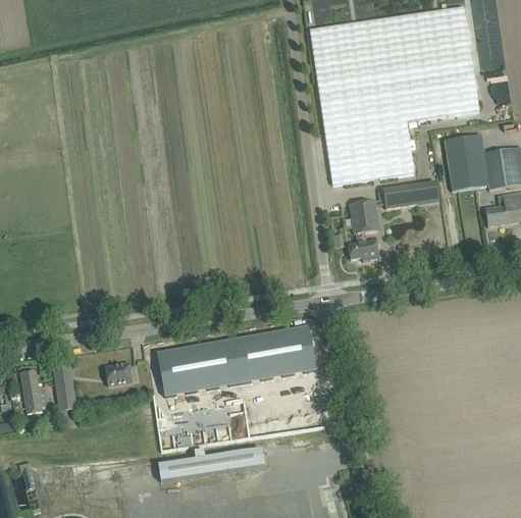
[(309,29),(317,80),(331,184),(413,172),(406,120),(455,113),(478,109),(463,5),(439,9),(309,29)]
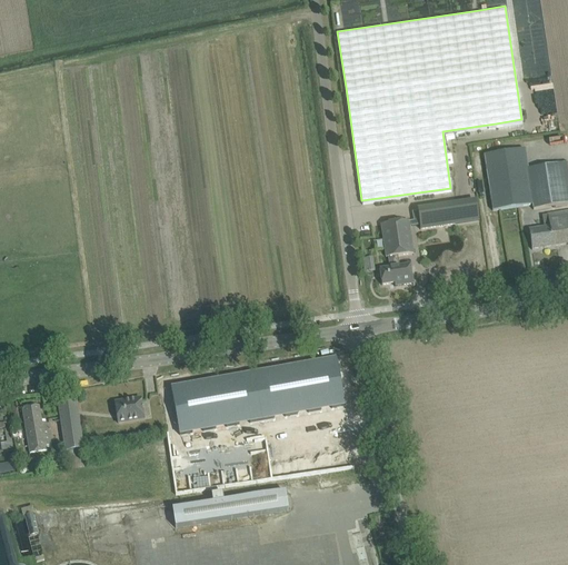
[(527,166),(524,146),(482,151),(491,208),(530,201),(531,206),(567,199),(567,171),(566,159),(527,166)]
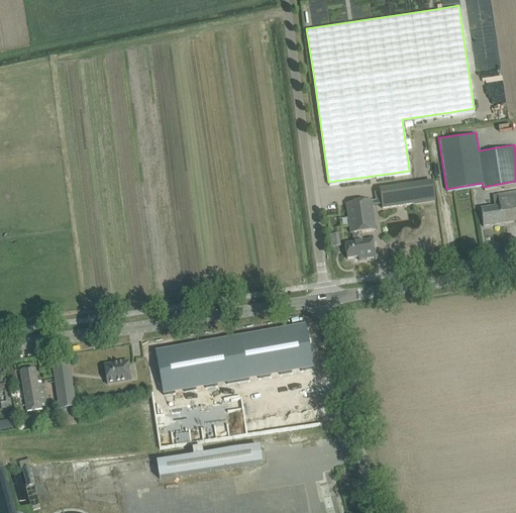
[(417,183),(379,188),(381,206),(419,200),(417,183)]
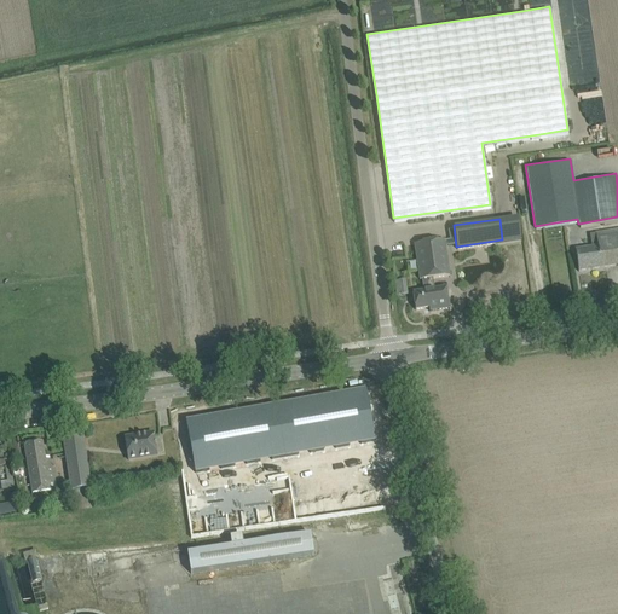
[(617,261),(617,225),(590,230),(591,243),(575,245),(578,267),(617,261)]
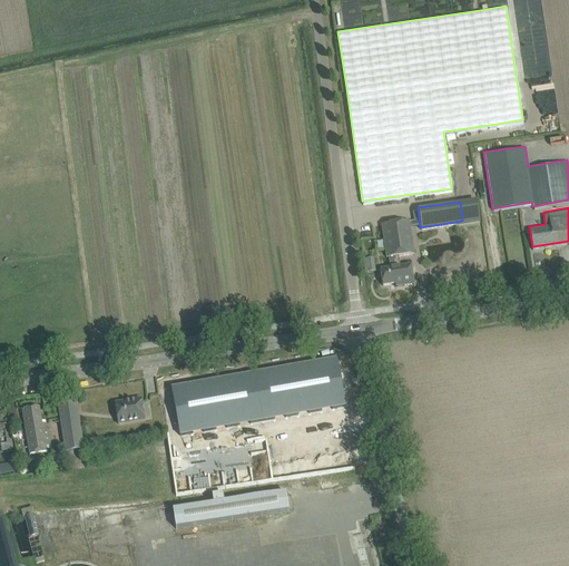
[(388,221),(380,222),(385,255),(388,254),(398,253),(414,251),(409,217),(394,220),(388,221)]
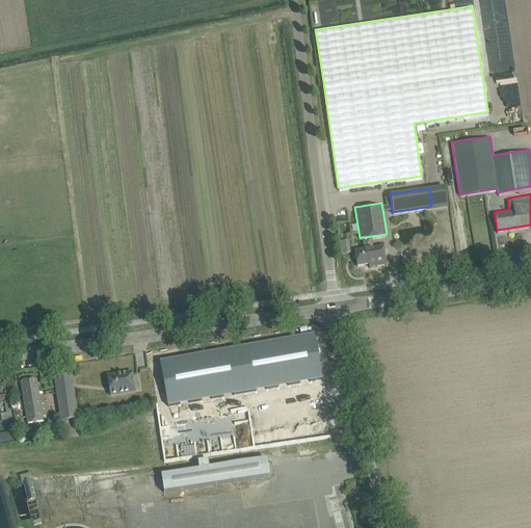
[(356,248),(354,248),(356,263),(365,262),(368,262),(369,264),(386,262),(382,244),(374,245),(372,245),(371,238),(371,236),(362,237),(364,247),(356,248)]
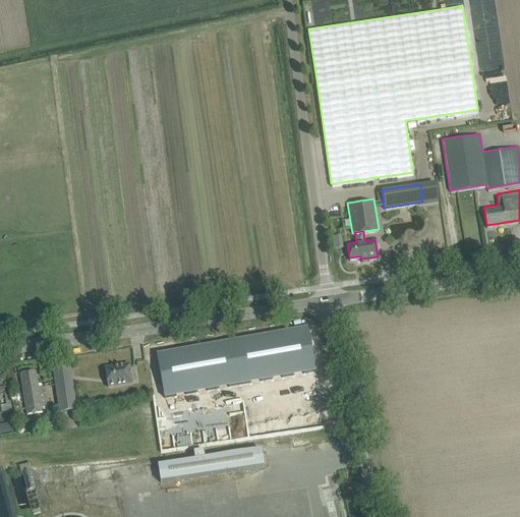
[(310,333),(233,344),(239,387),(316,376),(310,333)]
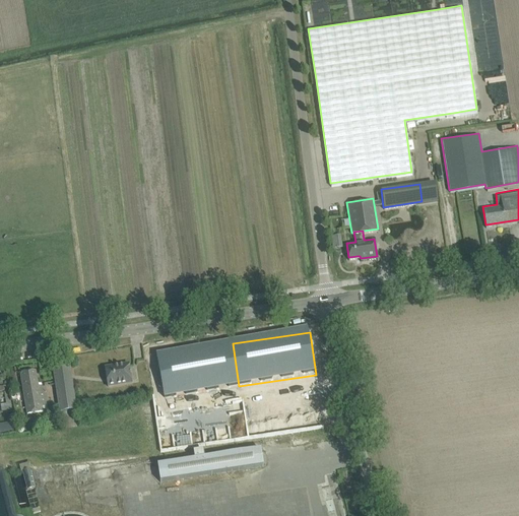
[(239,386),(233,343),(156,355),(163,397),(239,386)]
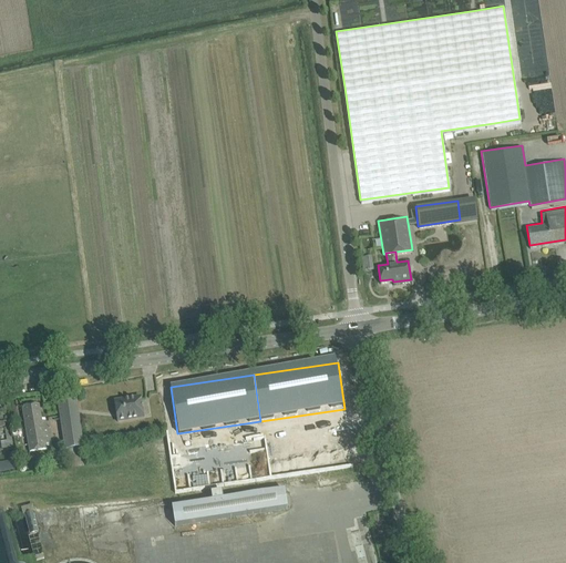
[(140,393),(113,398),(116,418),(143,413),(140,393)]
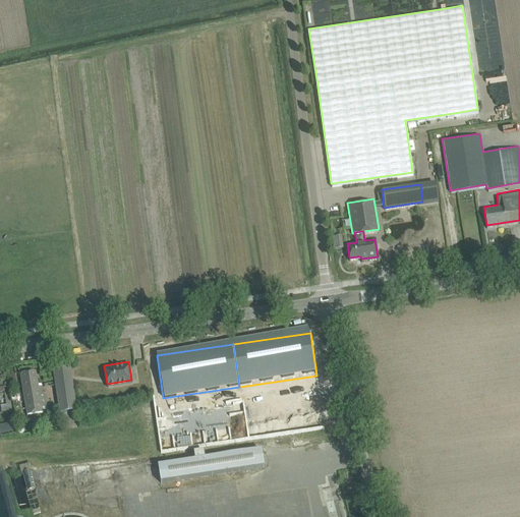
[(59,409),(75,407),(68,363),(53,365),(59,409)]
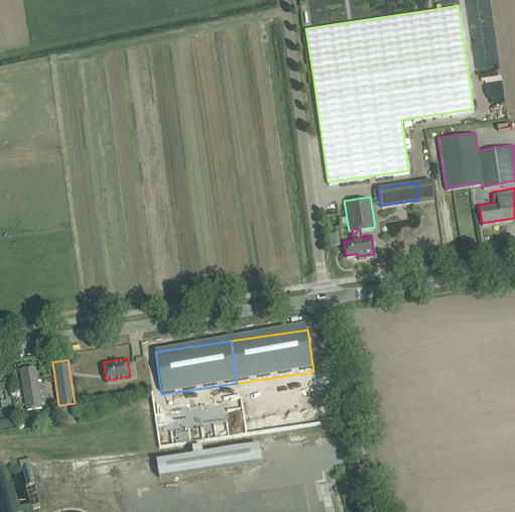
[(37,382),(34,365),(19,367),(26,408),(47,405),(44,381),(37,382)]
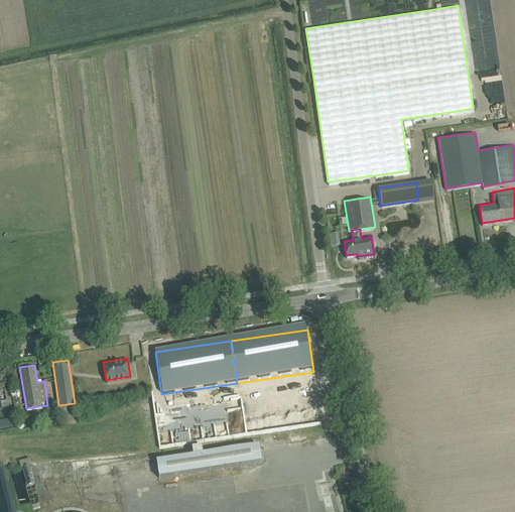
[(6,404),(11,403),(8,385),(3,386),(5,397),(0,398),(1,405),(6,404)]
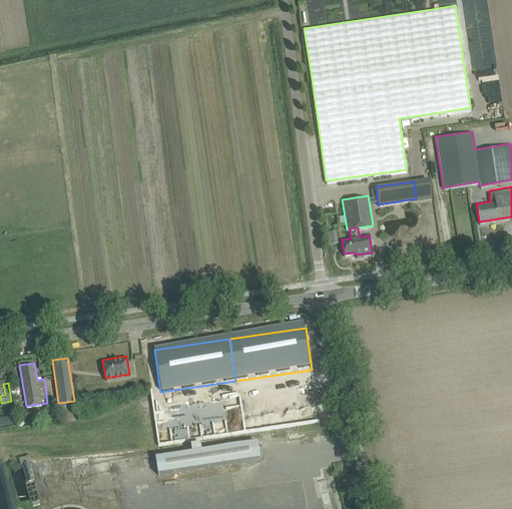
[(0,425),(13,423),(12,413),(0,415),(0,425)]
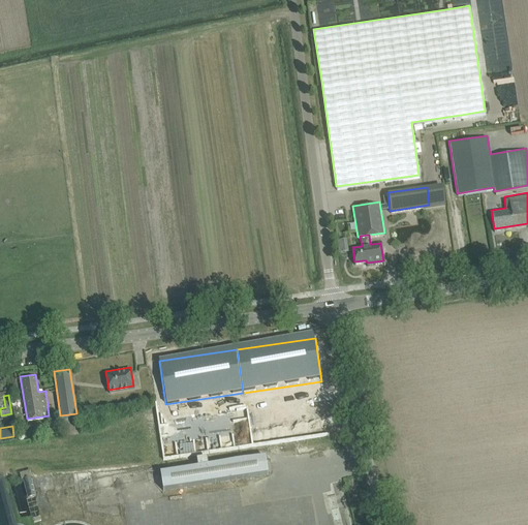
[(268,471),(265,454),(207,463),(206,456),(196,458),(197,464),(159,470),(162,488),(268,471)]
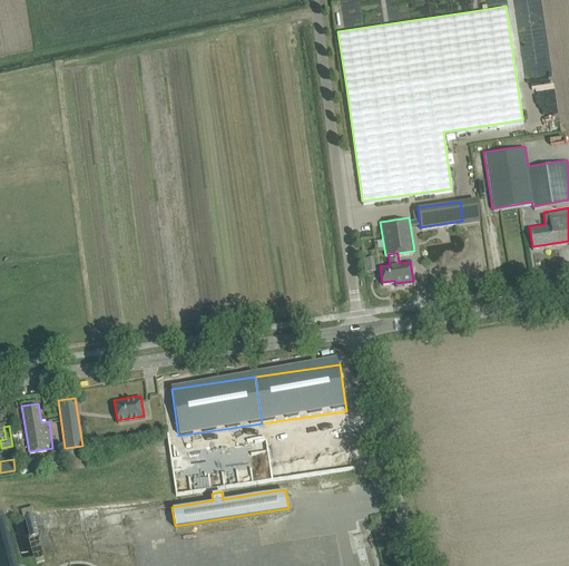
[(31,506),(22,508),(23,515),(25,514),(30,534),(37,532),(32,513),(33,511),(31,506)]
